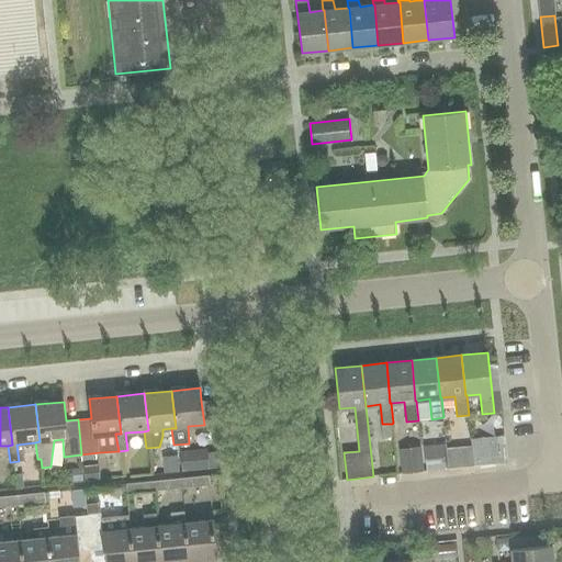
[(382,424),(383,438),(393,437),(392,424),(382,424)]
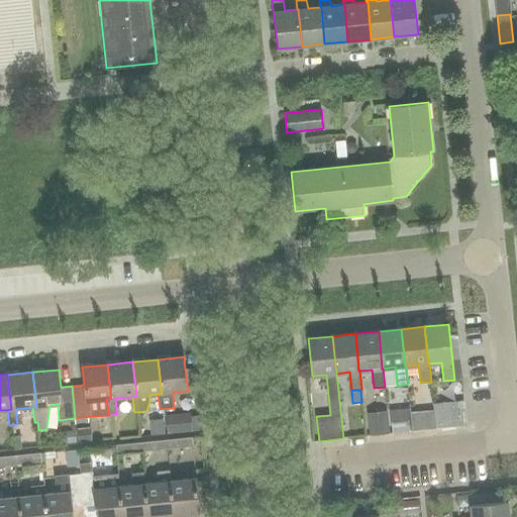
[(467,424),(463,402),(463,400),(456,401),(456,402),(456,403),(459,425),(467,424)]
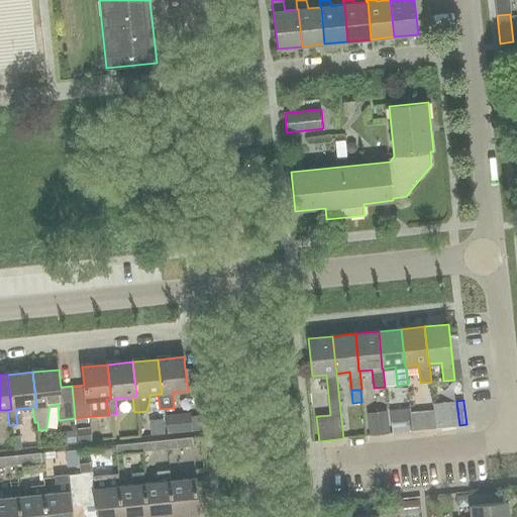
[(459,425),(456,403),(456,402),(456,401),(433,404),(436,428),(459,425)]
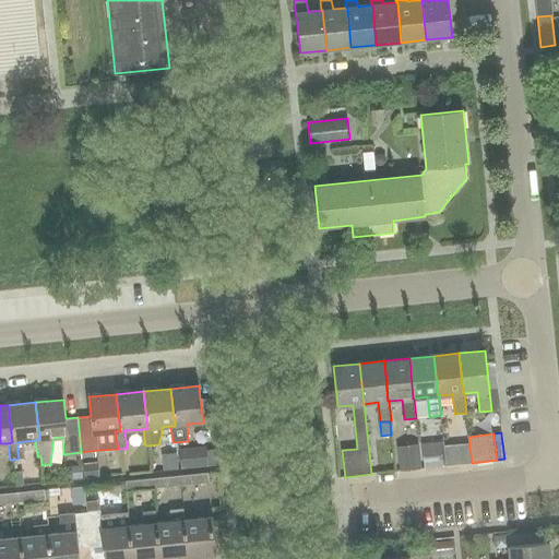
[(445,465),(443,441),(421,443),(424,468),(445,465)]
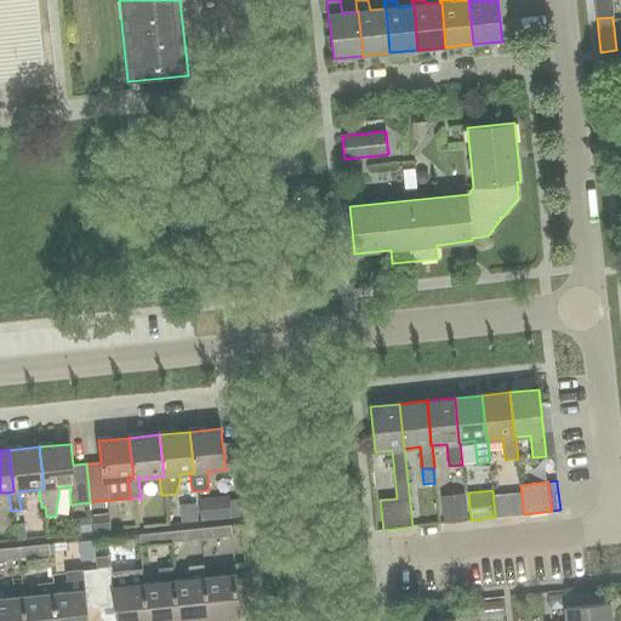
[(468,520),(466,493),(442,496),(444,523),(468,520)]
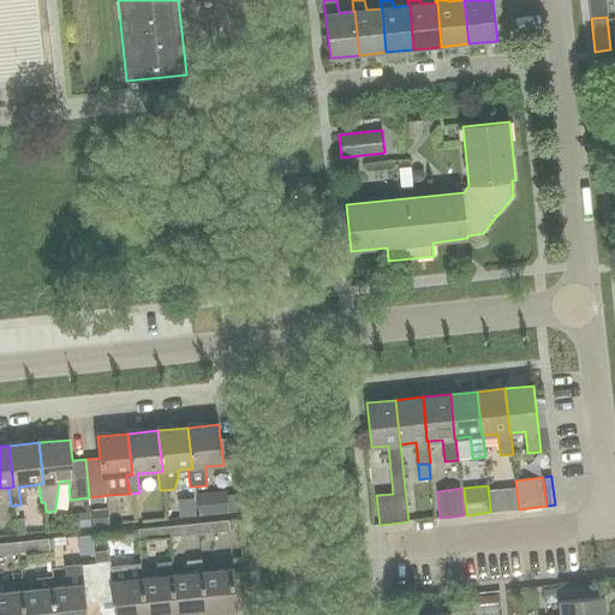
[(201,500),(203,517),(231,513),(230,496),(201,500)]
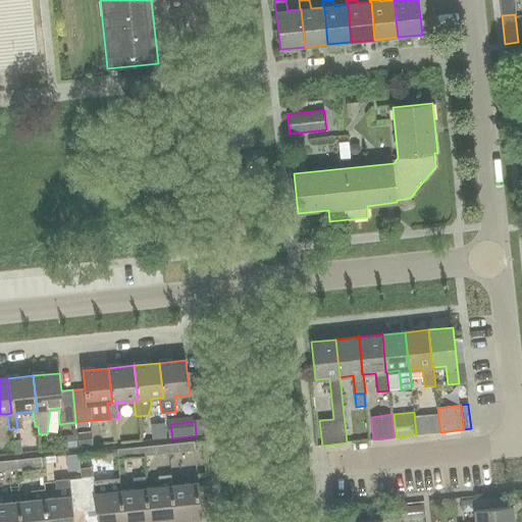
[(165,423),(151,424),(153,438),(167,437),(165,423)]
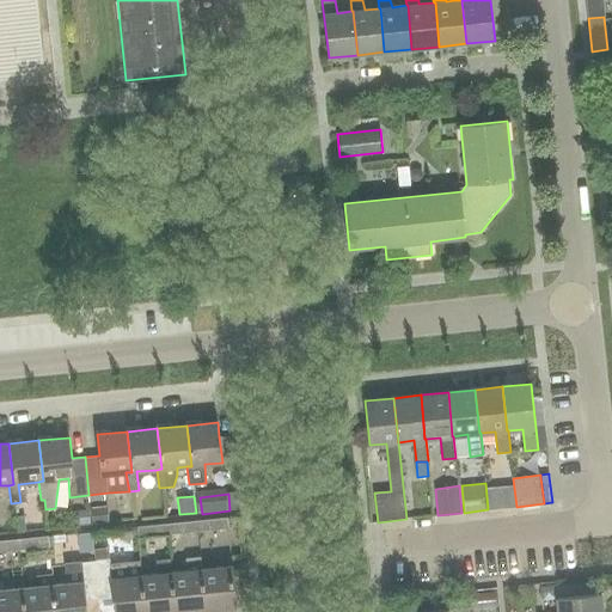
[(90,510),(73,512),(74,525),(90,524),(90,510)]
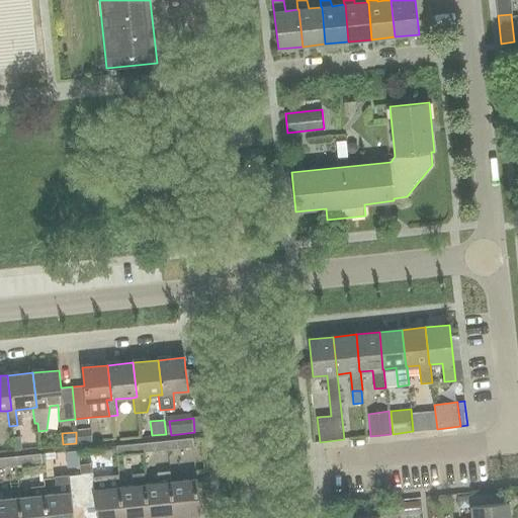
[(78,436),(79,443),(92,442),(91,434),(78,436)]
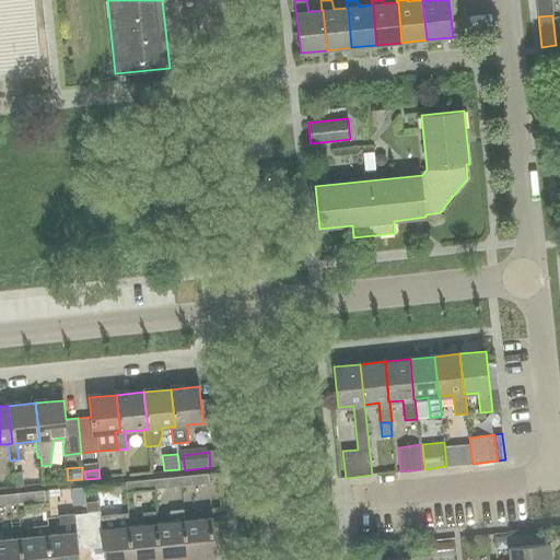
[(209,474),(181,477),(182,486),(210,483),(209,474)]
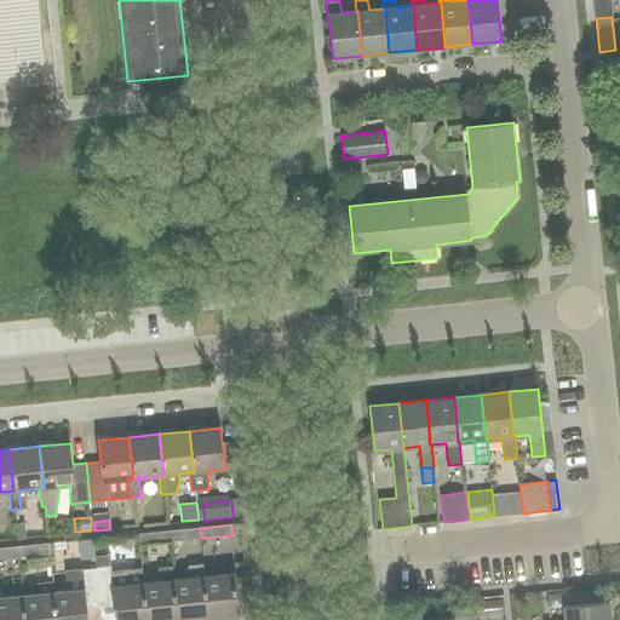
[(201,538),(200,528),(170,530),(171,541),(201,538)]
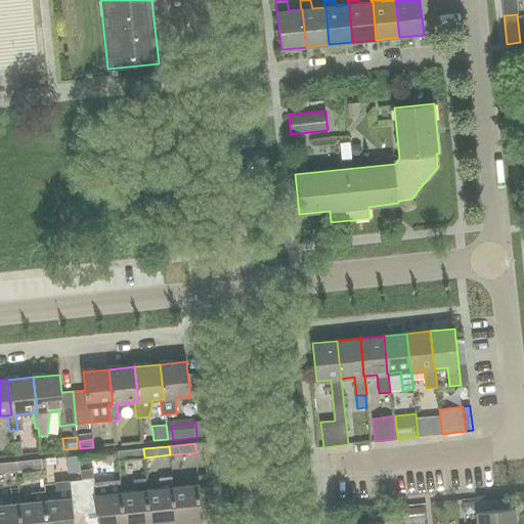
[(144,457),(143,448),(118,451),(119,460),(144,457)]
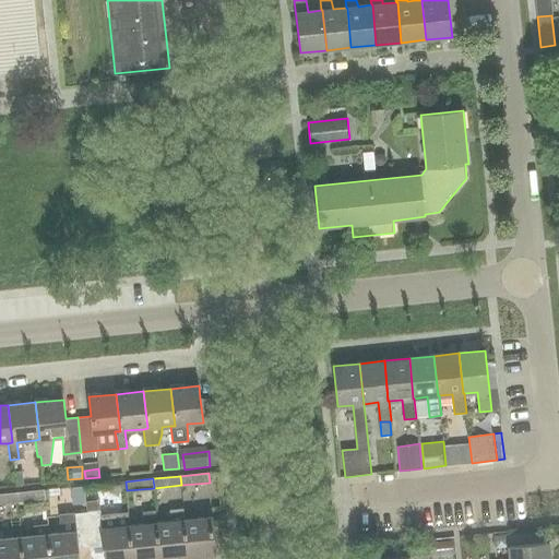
[(44,489),(16,492),(18,502),(45,499),(44,489)]
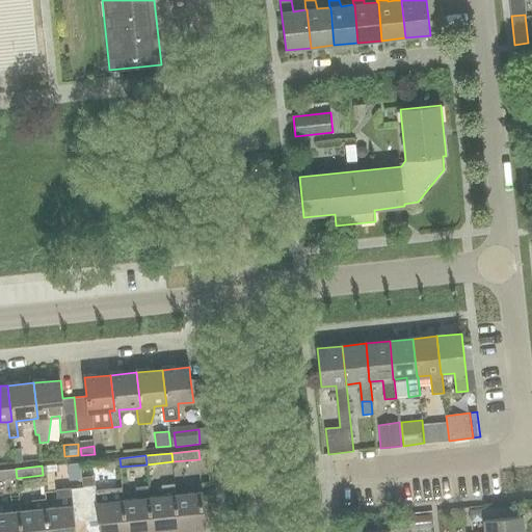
[(0,479),(17,478),(16,469),(0,470),(0,479)]
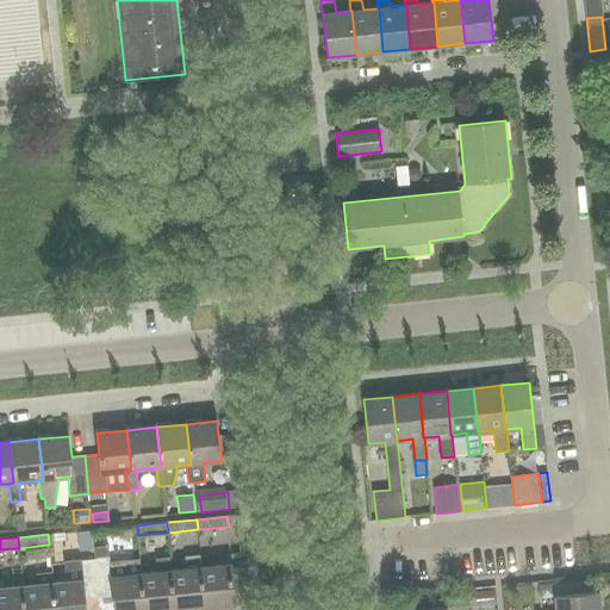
[(113,609),(144,609),(142,573),(141,561),(111,565),(109,548),(94,549),(95,559),(99,597),(112,596),(113,609)]
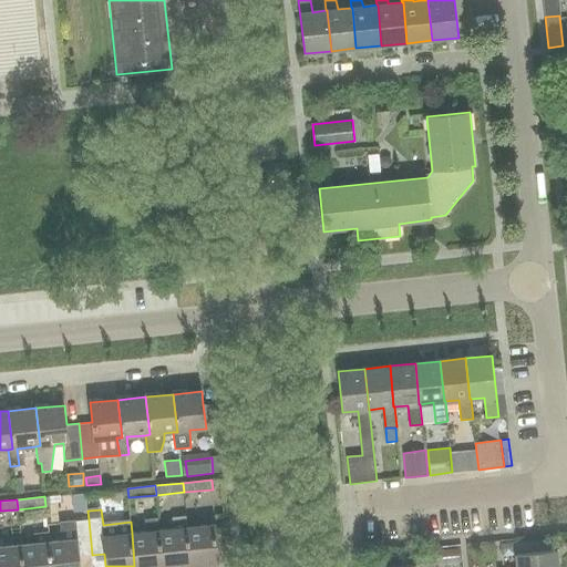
[(165,566),(191,565),(187,527),(186,516),(172,517),(173,528),(160,529),(163,566),(165,566)]
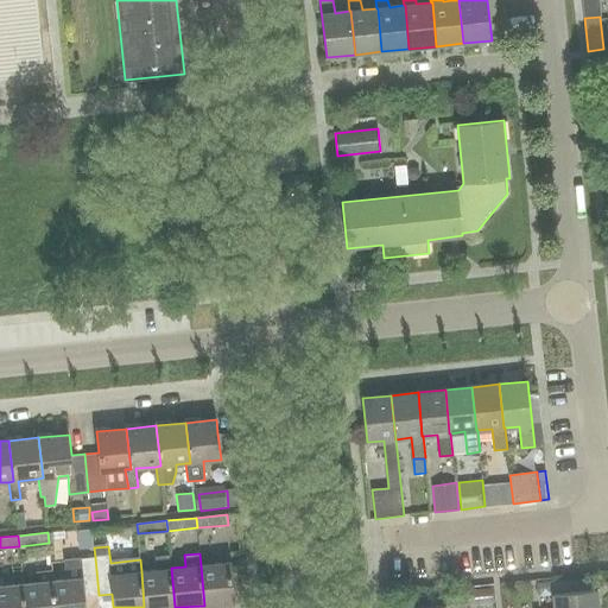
[(86,607),(86,596),(99,595),(95,557),(81,559),(62,561),(64,580),(52,581),(55,607),(86,607)]
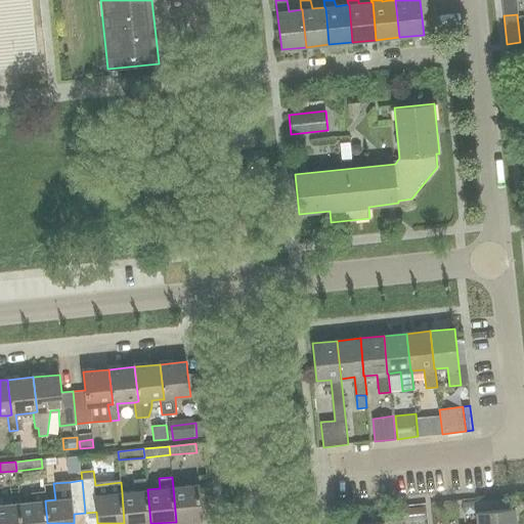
[(200,484),(173,487),(176,522),(203,519),(200,484)]
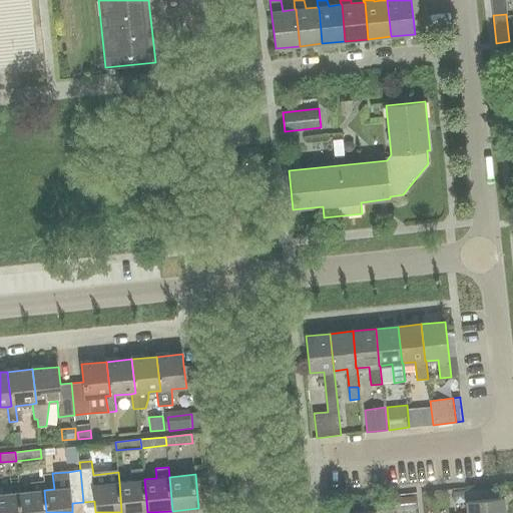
[(147,512),(144,479),(119,482),(121,512),(147,512)]
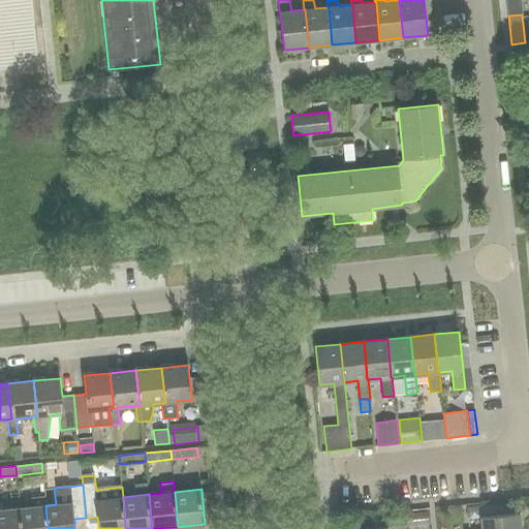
[(48,528),(45,505),(45,496),(31,497),(32,506),(20,507),(22,528),(48,528)]
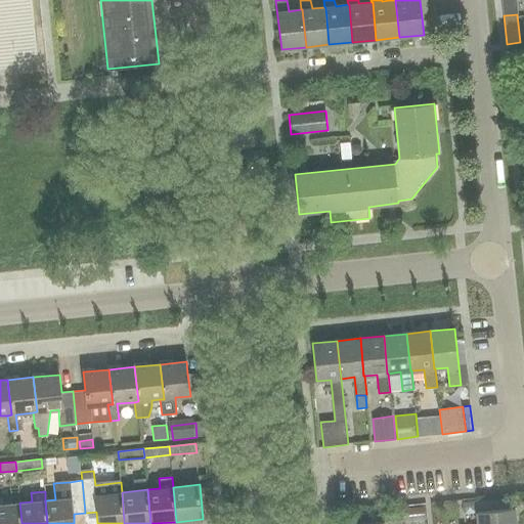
[(0,523),(22,523),(19,503),(0,505),(0,523)]
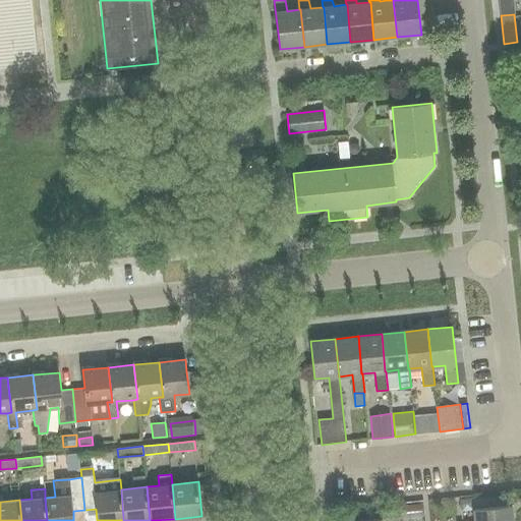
[(405,516),(422,515),(421,504),(405,505),(405,516)]
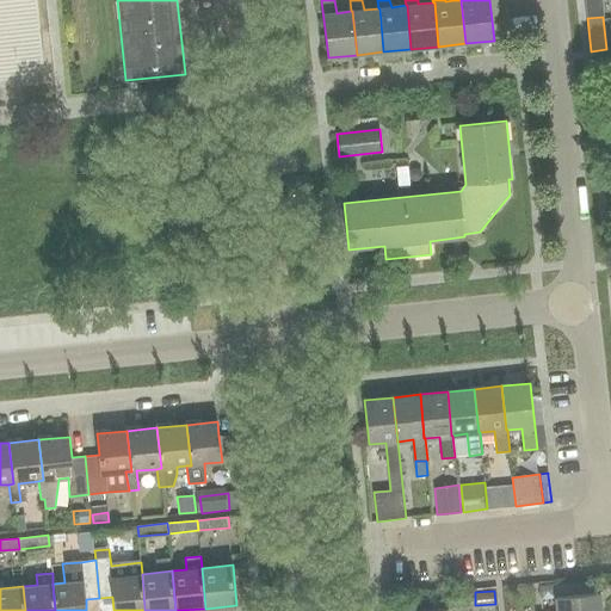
[(602,610),(600,591),(556,596),(557,610),(602,610)]
